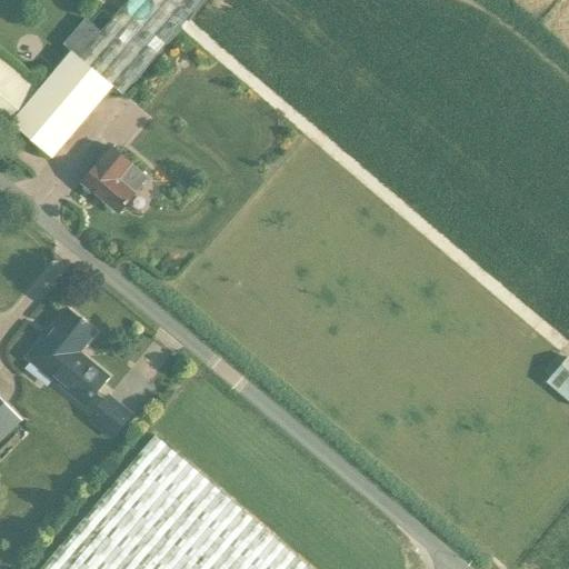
[(52,158),(112,88),(230,189),(161,269),(329,412),(433,501),(568,340),(542,318),(568,286),(568,79),(476,0),(127,0),(78,58),(70,51),(38,89),(0,57),(0,133),(1,135),(10,123),(52,158)]
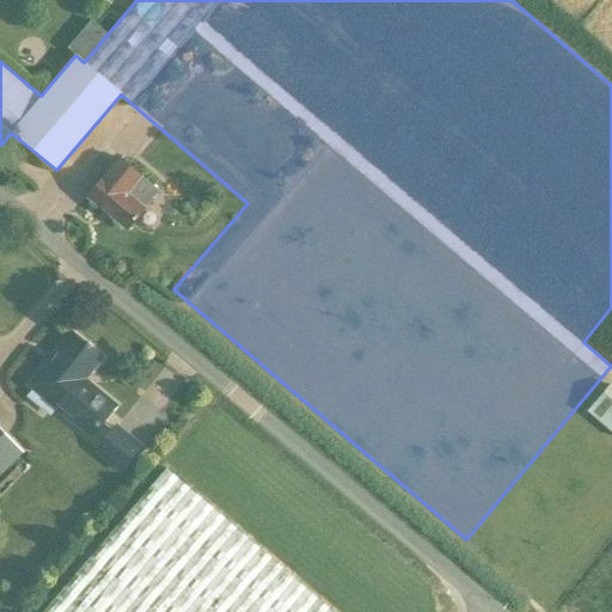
[(126,230),(159,191),(120,159),(87,197),(126,230)]
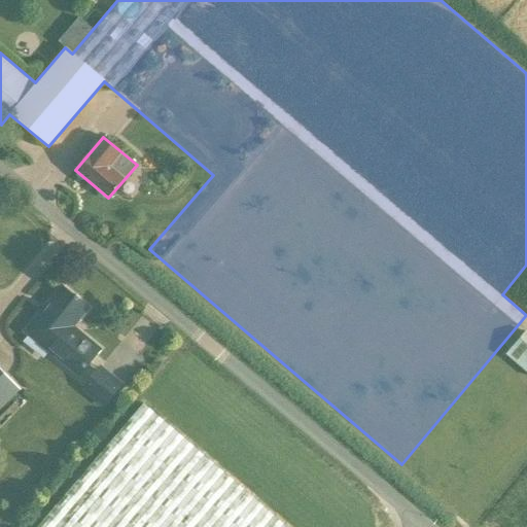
[(72,326),(88,308),(61,287),(25,331),(78,375),(99,349),(72,326)]
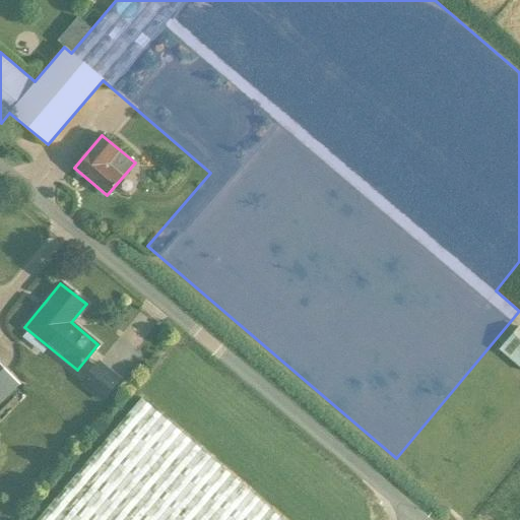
[(519,329),(504,348),(519,362),(519,329)]
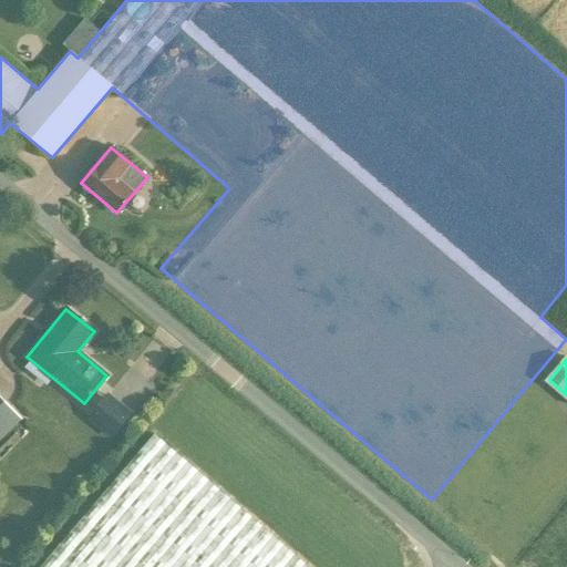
[(86,418),(112,439),(133,413),(107,392),(86,418)]
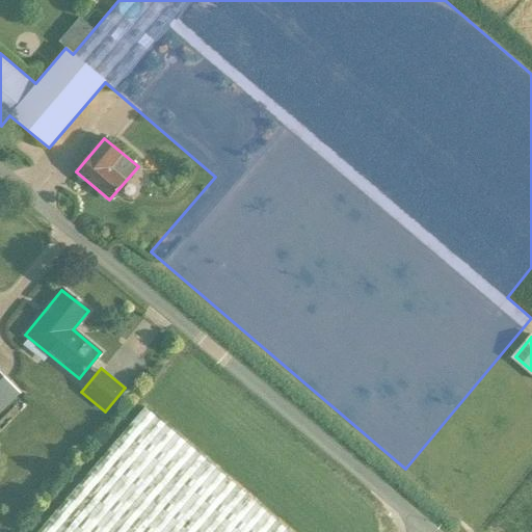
[(0,372),(0,408),(19,391),(0,372)]
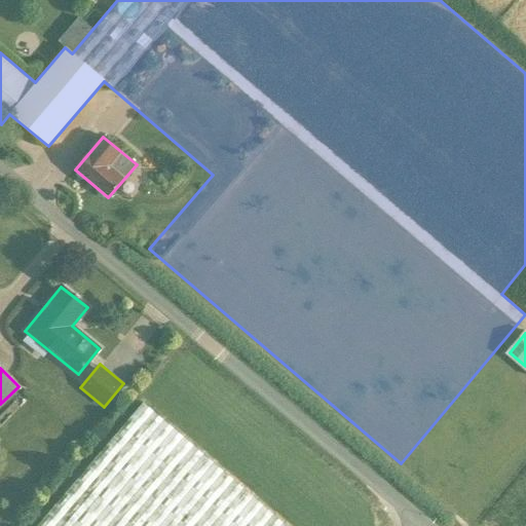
[(286,525),(143,403),(36,525),(286,525)]
